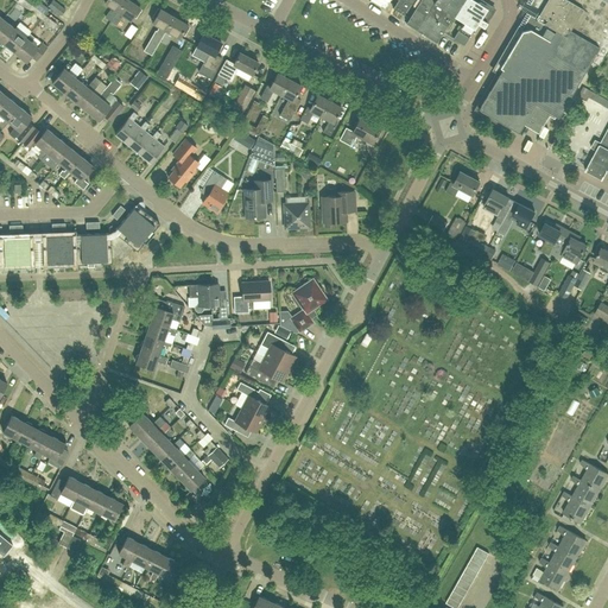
[(29,11),(32,6),(37,1),(35,0),(18,0),(17,1),(29,11)]
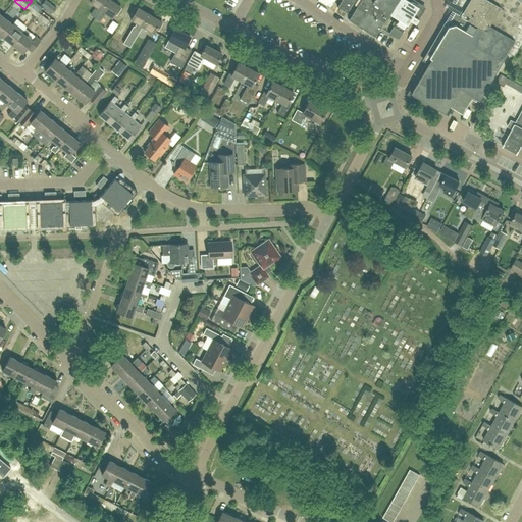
[(51,12),(55,7),(45,0),(41,6),(51,12)]
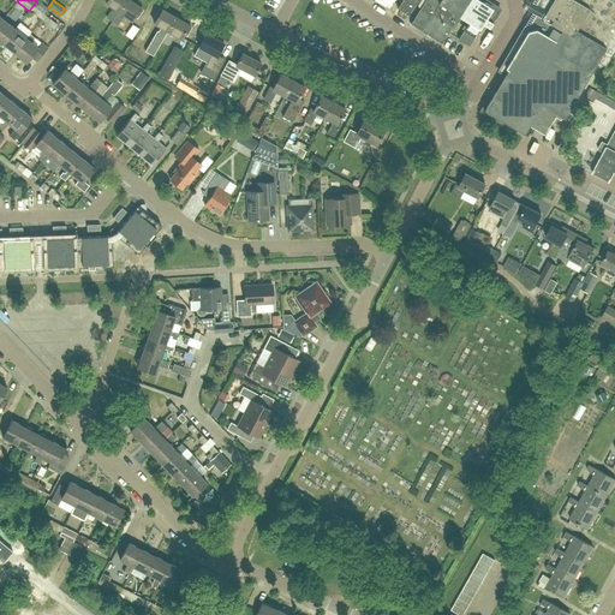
[(111,0),(109,6),(139,17),(145,0),(111,0)]
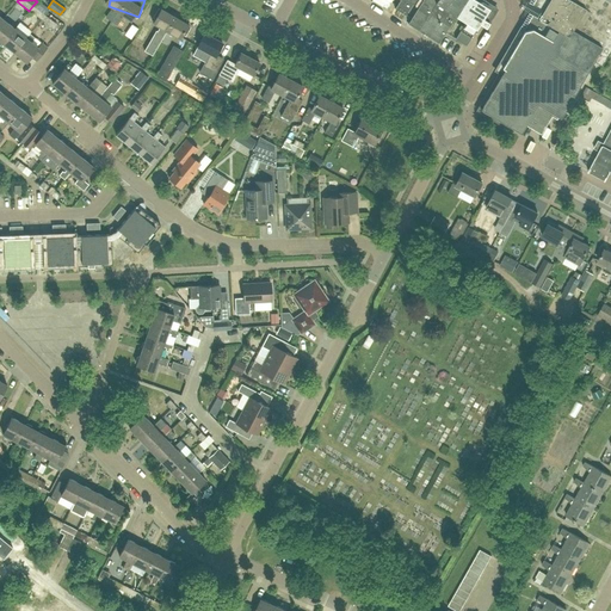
[(414,0),(370,0),(371,0),(370,0),(400,0),(395,8),(405,14),(414,0)]
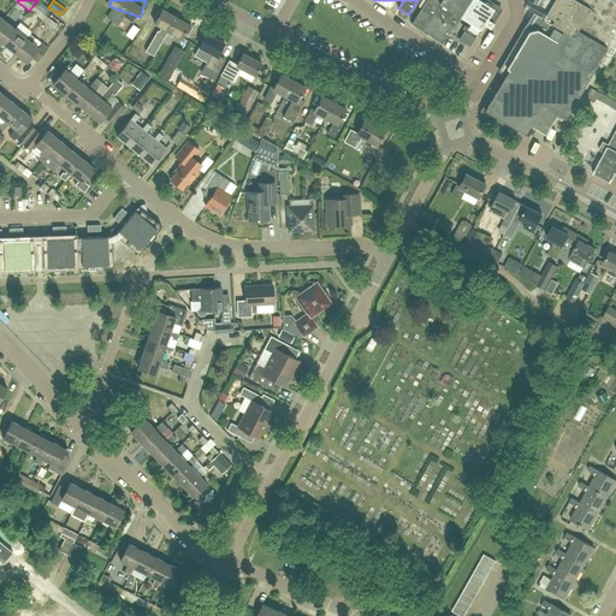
[(493,9),(479,0),(426,0),(412,24),(442,43),(460,16),(469,23),(458,39),(469,46),(484,24),(490,28),(493,23),(487,19),(493,9)]
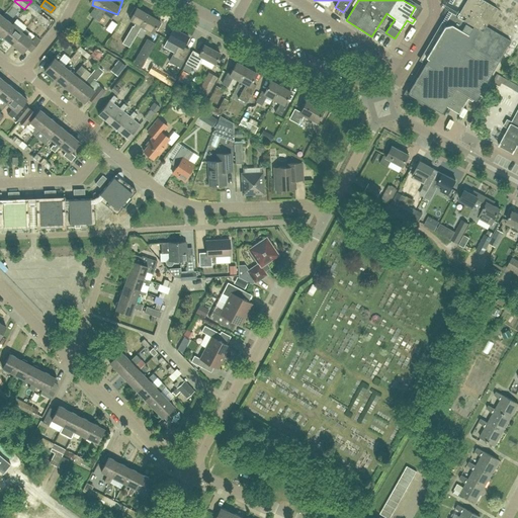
[(514,51),(517,42),(517,2),(514,0),(456,0),(459,10),(451,24),(444,26),(443,28),(498,61),(507,46),(514,51)]
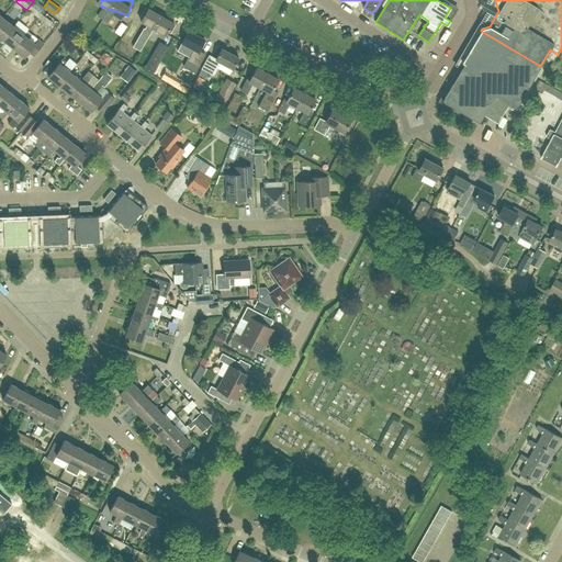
[(26,10),(37,18),(41,14),(30,6),(26,10)]
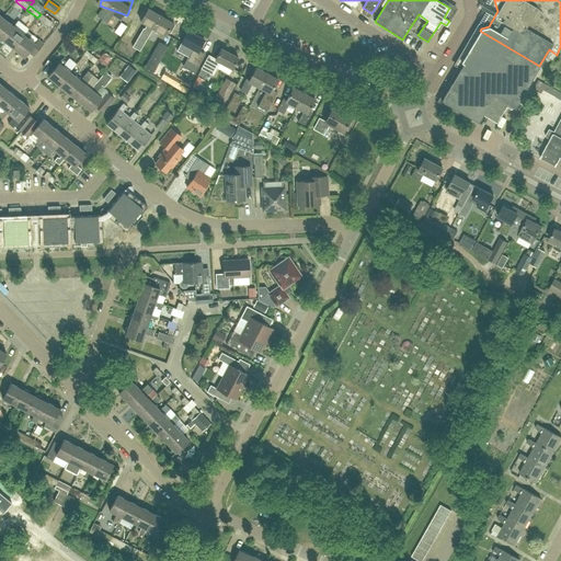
[(171,36),(180,22),(159,11),(156,16),(147,12),(142,19),(149,22),(147,27),(139,23),(132,36),(138,39),(136,44),(146,49),(148,45),(153,47),(158,39),(153,36),(158,29),(171,36)]
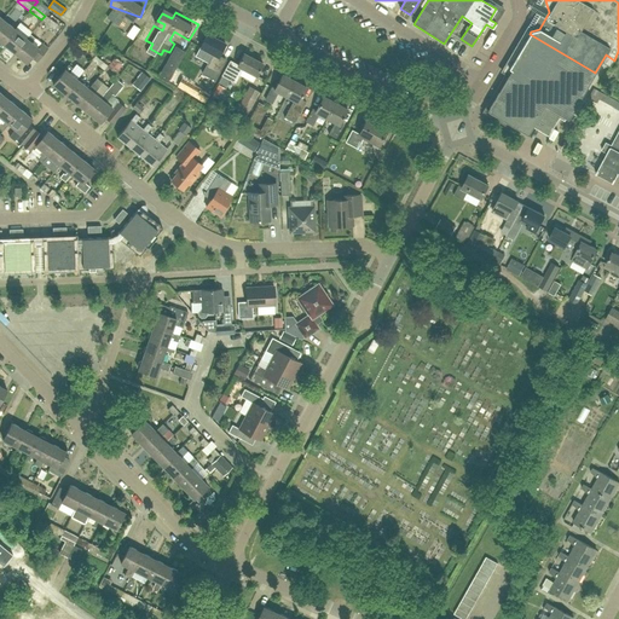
[(58,24),(45,16),(41,19),(55,29),(58,24)]
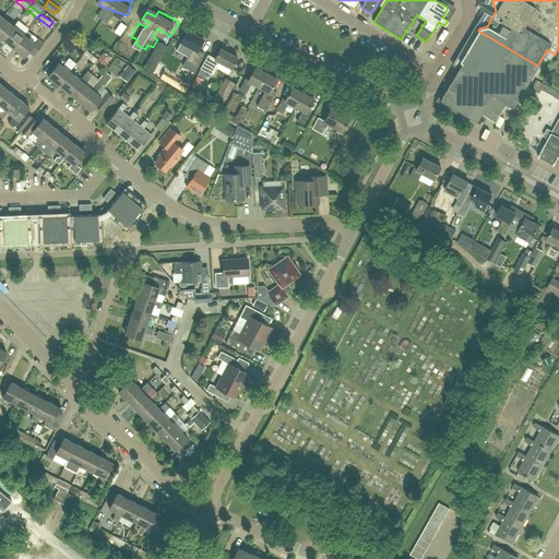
[(0,37),(2,39),(13,26),(2,18),(0,20),(0,37)]
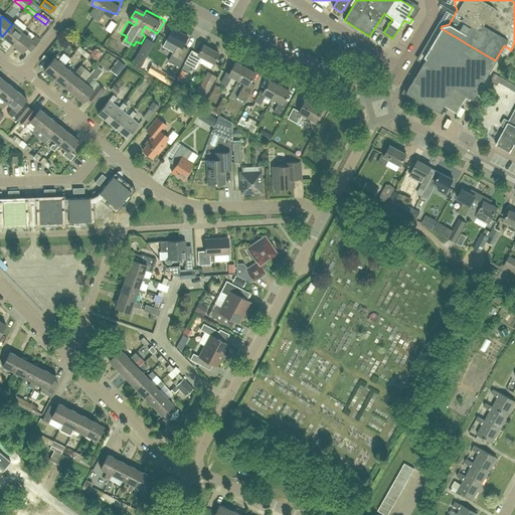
[(22,32),(12,24),(2,36),(12,44),(22,32)]
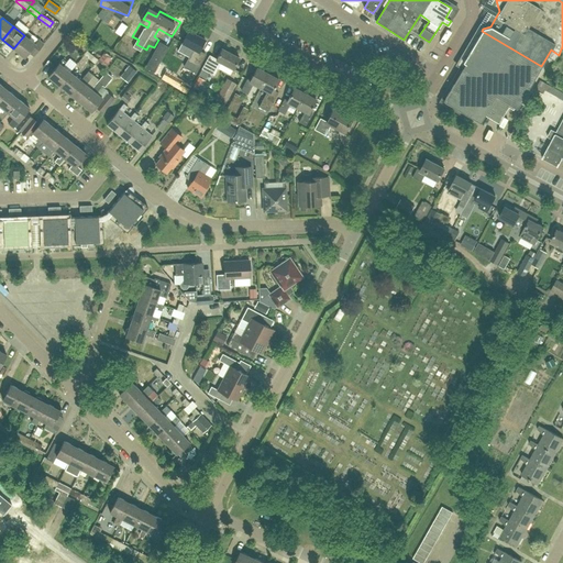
[(24,35),(13,48),(24,57),(29,52),(33,56),(43,44),(39,40),(34,44),(29,39),(32,35),(26,31),(24,35)]
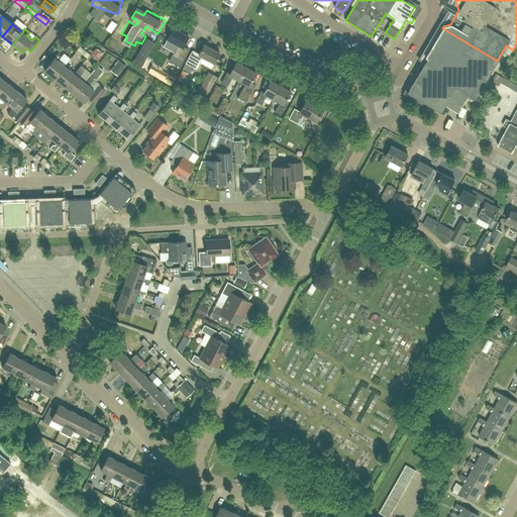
[(174,53),(170,61),(179,66),(188,49),(183,47),(188,36),(173,28),(167,39),(163,46),(174,53)]
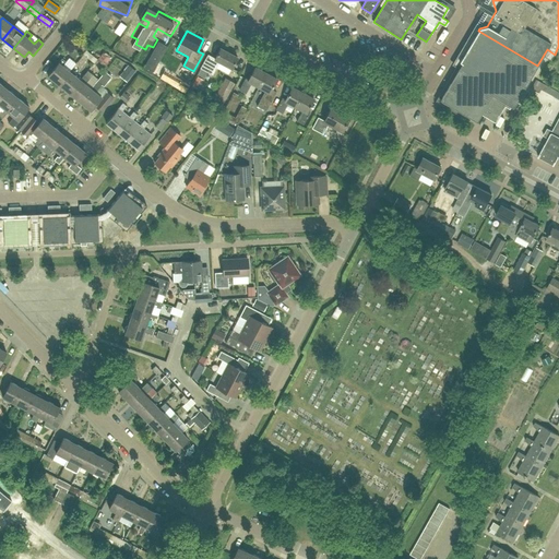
[(512,107),(537,66),(478,31),(460,62),(462,63),(460,68),(459,67),(439,100),(476,121),(480,114),(495,122),(506,104),(512,107)]
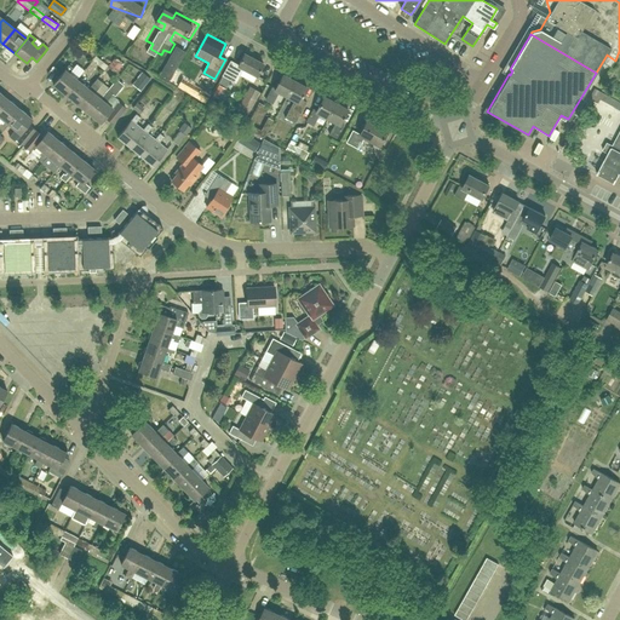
[(91,58),(98,49),(89,41),(81,50),(91,58)]
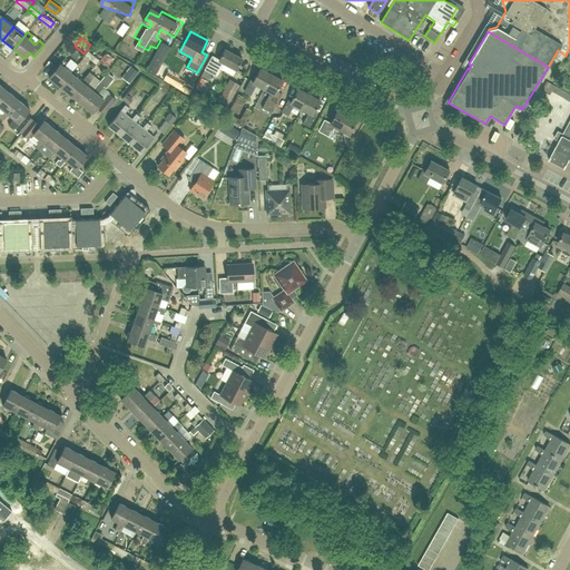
[(212,56),(204,69),(216,76),(220,69),(233,76),(236,70),(242,59),(224,49),(218,60),(212,56)]
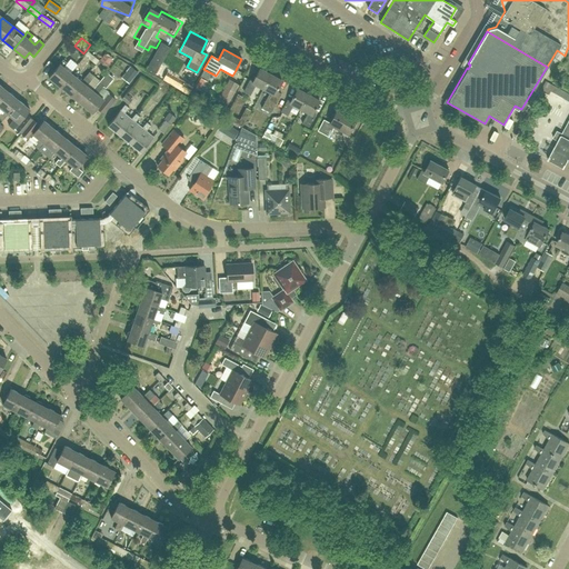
[(96,65),(99,60),(87,51),(83,56),(96,65)]
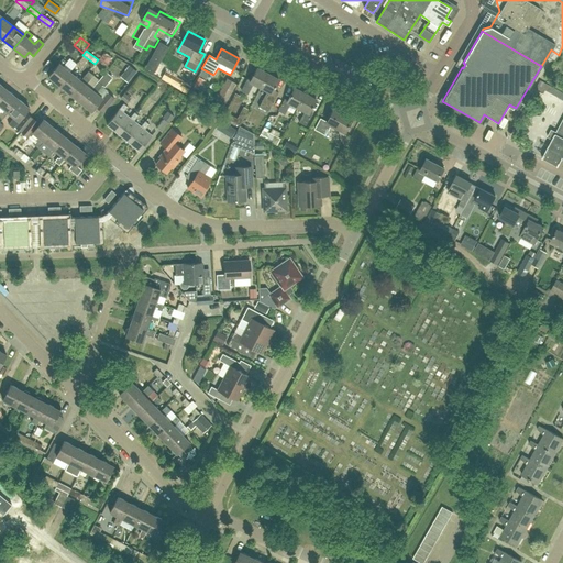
[(111,59),(103,53),(100,57),(107,64),(111,59)]
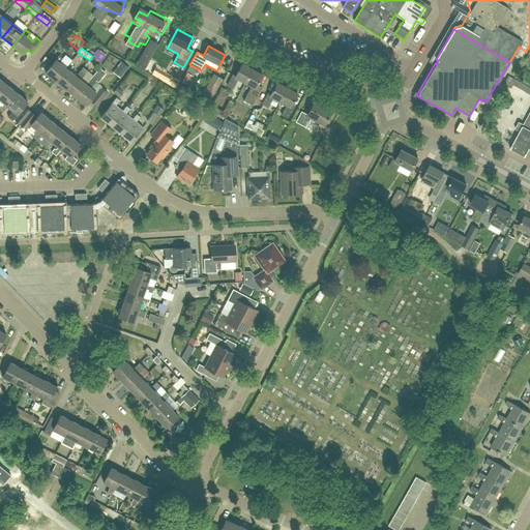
[(55,81),(65,67),(60,63),(63,59),(58,56),(45,72),(55,81)]
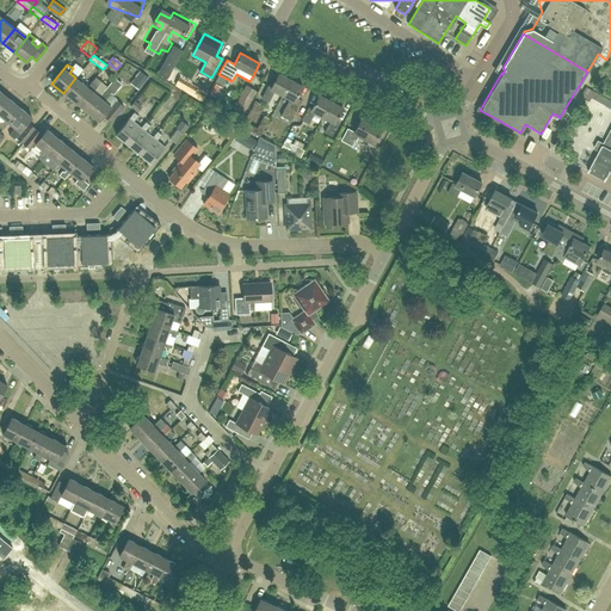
[(140,71),(133,79),(141,85),(148,76),(140,71)]
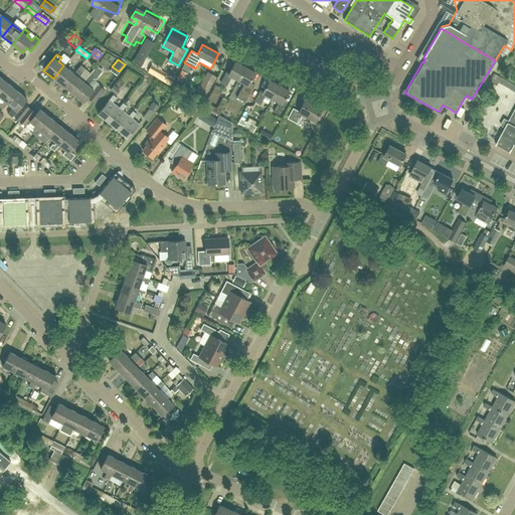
[(238,80),(244,67),(235,61),(229,73),(226,71),(220,82),(226,86),(231,76),(238,80)]
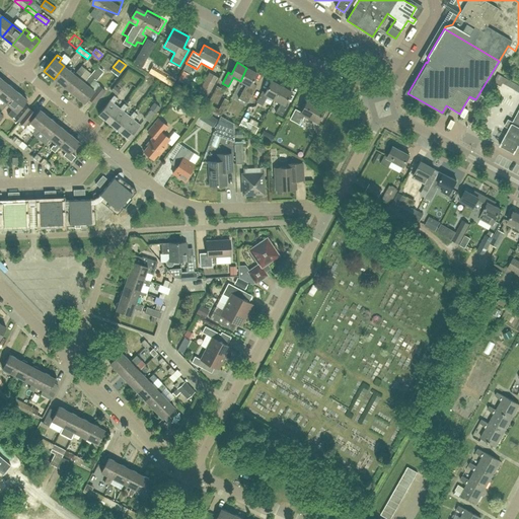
[(64,86),(74,74),(64,66),(54,79),(64,86)]
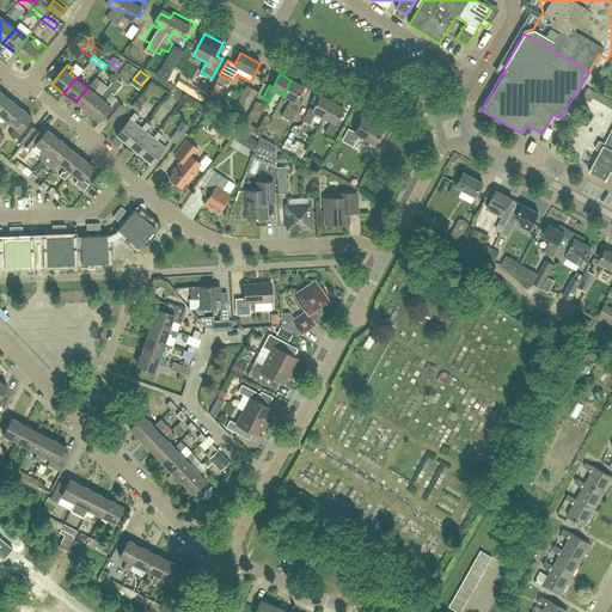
[(115,78),(106,87),(111,92),(114,93),(122,84),(115,78)]
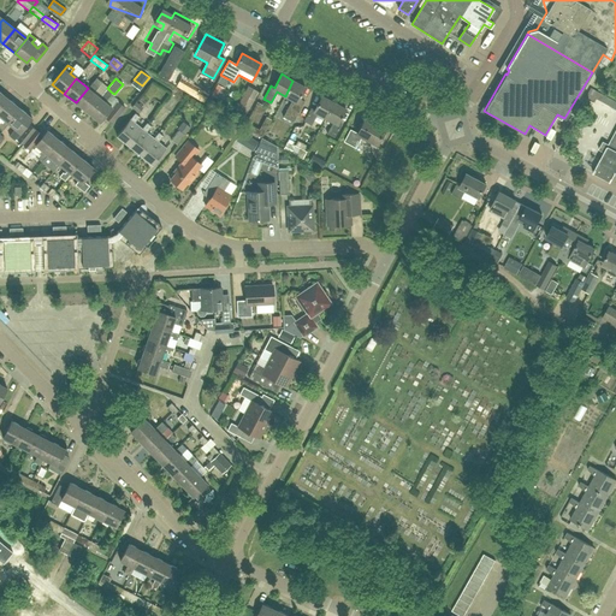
[(292,81),(285,96),(292,100),(283,117),(294,122),(304,101),(298,99),(304,87),(292,81)]
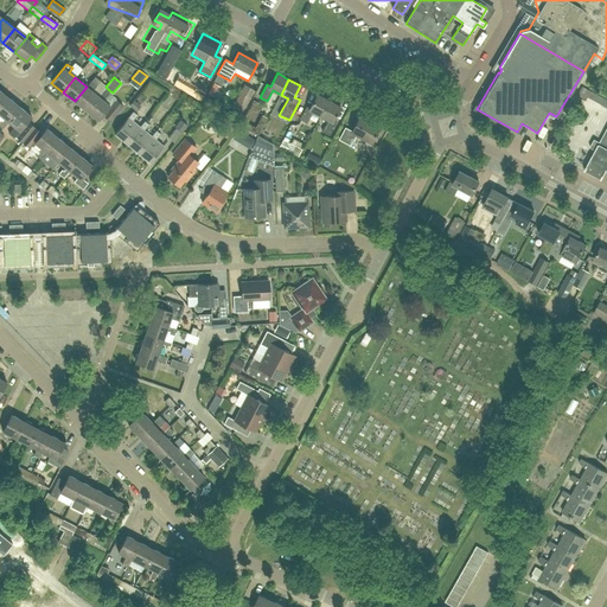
[(208,94),(215,97),(221,87),(213,82),(208,94)]
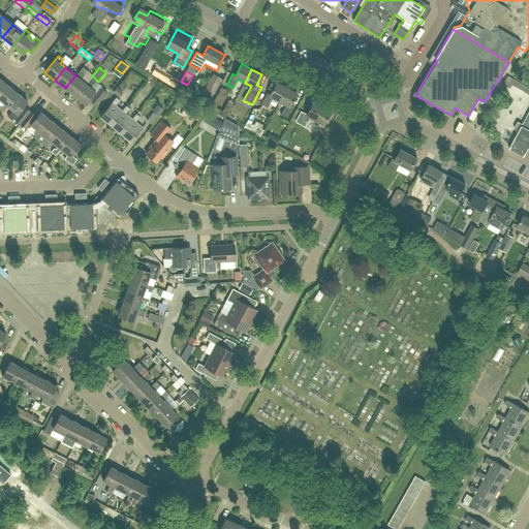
[(180,81),(169,73),(164,81),(176,88),(180,81)]
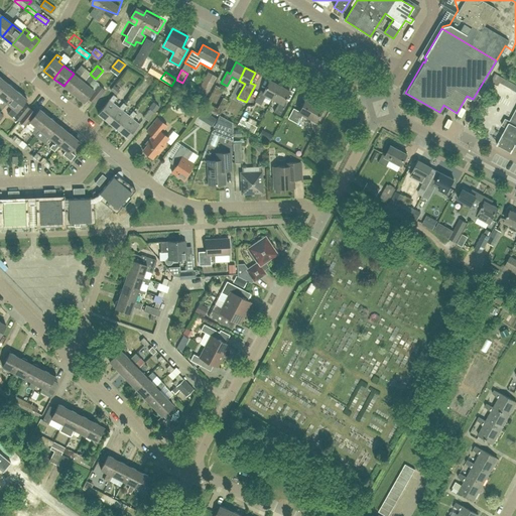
[(84,82),(74,74),(63,86),(74,94),(84,82)]
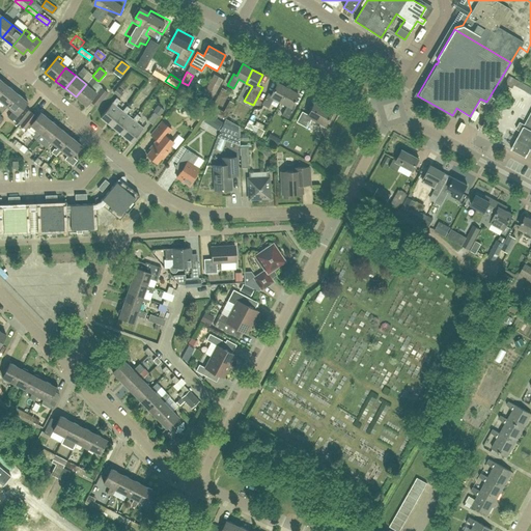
[(96,80),(92,76),(86,84),(76,96),(86,105),(89,101),(96,106),(107,92),(100,86),(95,92),(90,88),(96,80)]
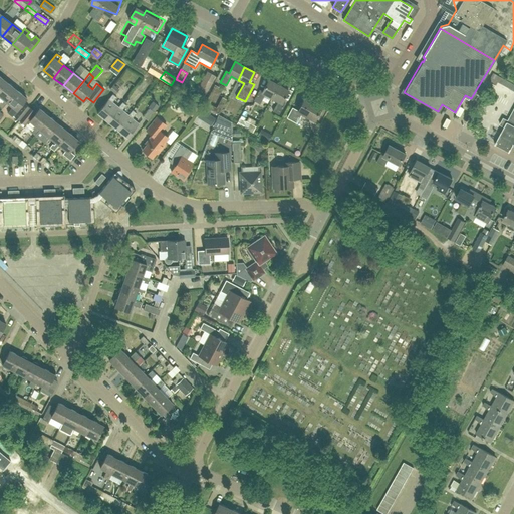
[(206,94),(216,76),(210,73),(200,90),(206,94)]
